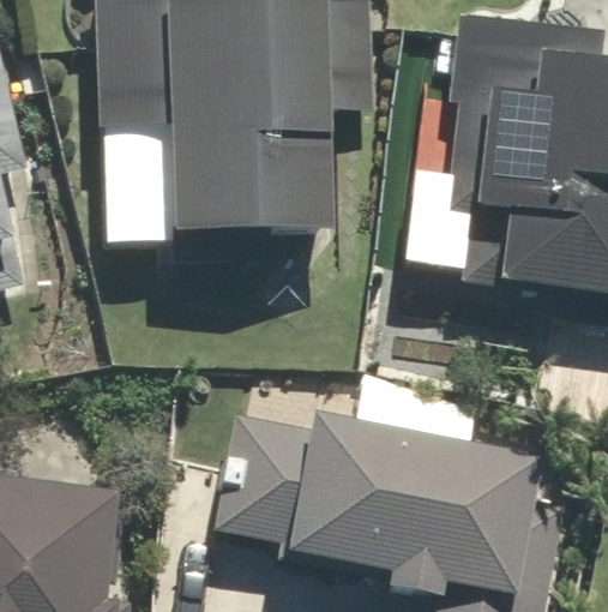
[(94,0),(98,125),(172,123),(175,229),(342,222),(337,109),(374,107),(369,0),(94,0)]
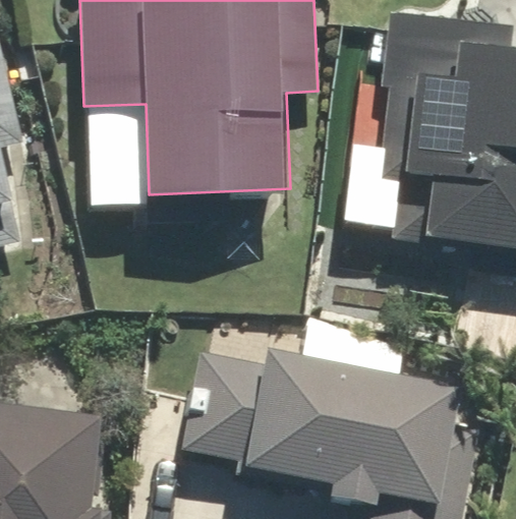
[(399,180),(393,238),(515,250),(515,47),(508,46),(510,24),(388,11),(369,176),(399,180)]
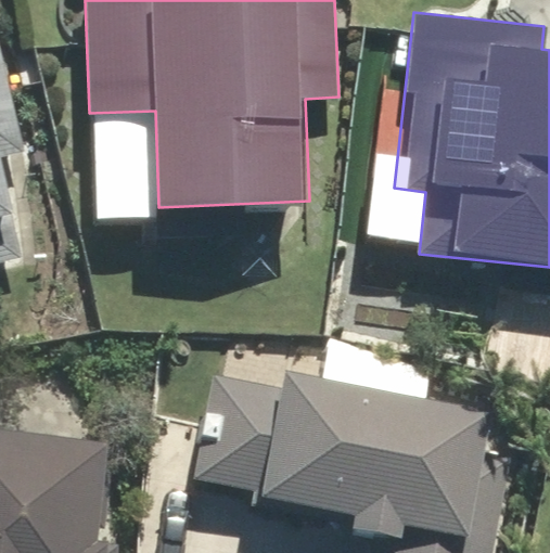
[(0,260),(25,255),(1,156),(30,150),(1,29),(0,29),(0,260)]
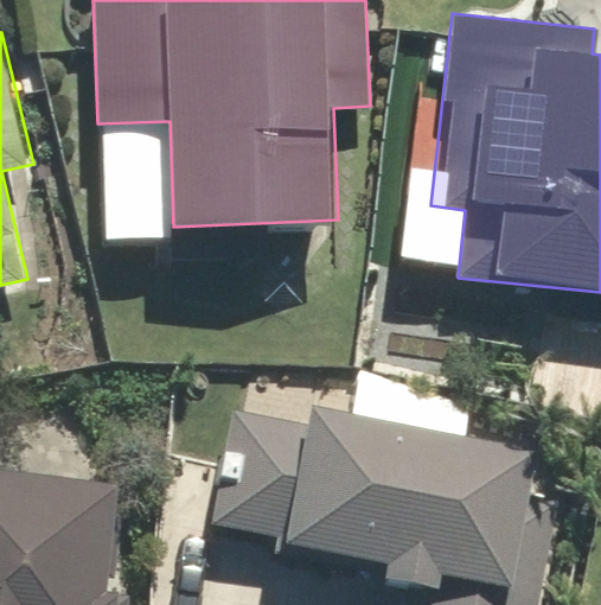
[(535,604),(551,501),(528,497),(537,443),(225,394),(205,520),(279,532),(276,545),(406,566),(398,604),(535,604)]
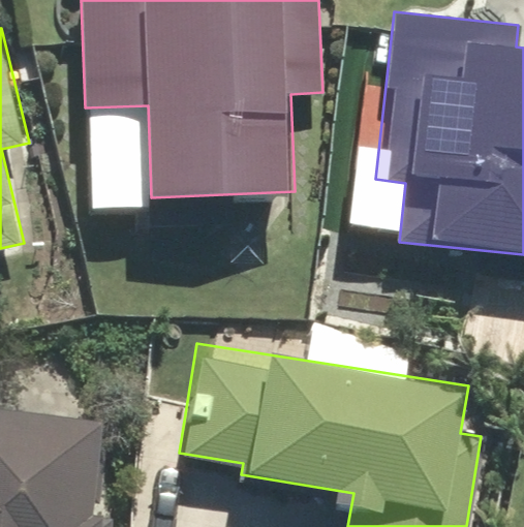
[(103,420),(0,408),(0,526),(106,526),(109,515),(93,514),(103,420)]
